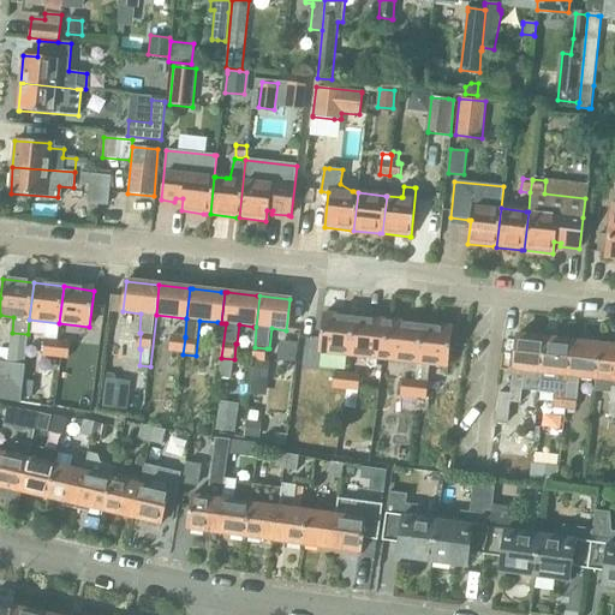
[(323,315),(323,316),(318,351),(351,354),(356,320),(356,318),(323,315)]
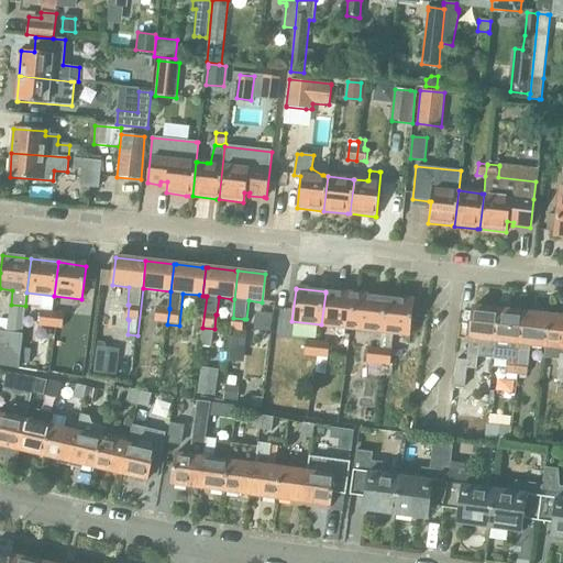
[(326,293),(321,324),(351,329),(355,295),(326,291),(326,293)]
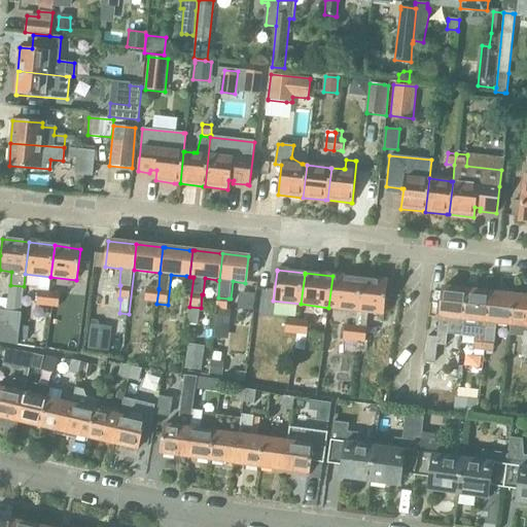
[(361,279),(332,276),(328,308),(357,311),(361,279)]
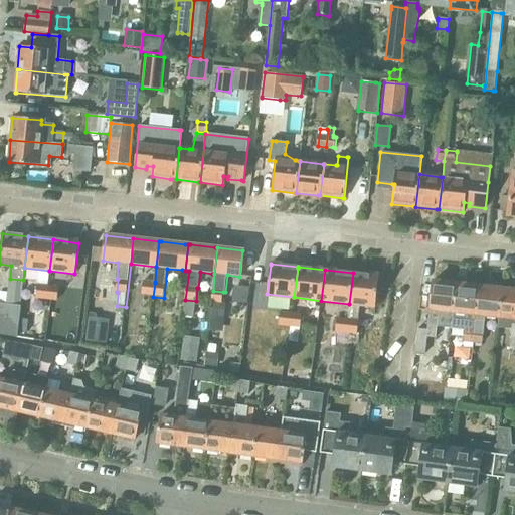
[(353,273),(349,304),(348,319),(346,334),(356,335),(358,320),(360,304),(375,306),(378,278),(379,276),(353,273)]
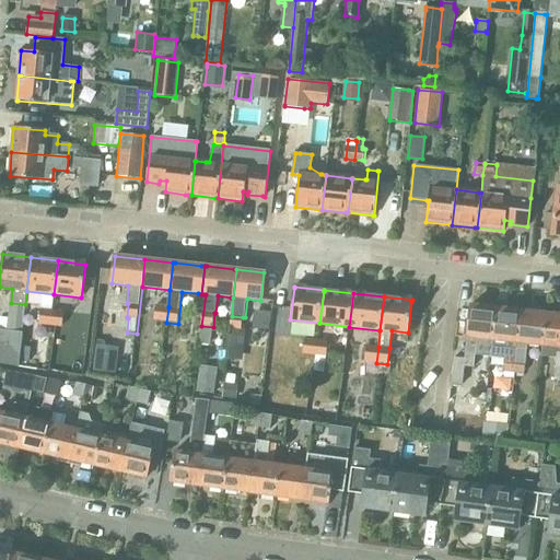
[(0,363),(3,364),(18,368),(19,361),(22,334),(25,304),(11,303),(8,338),(7,342),(0,341),(0,363)]
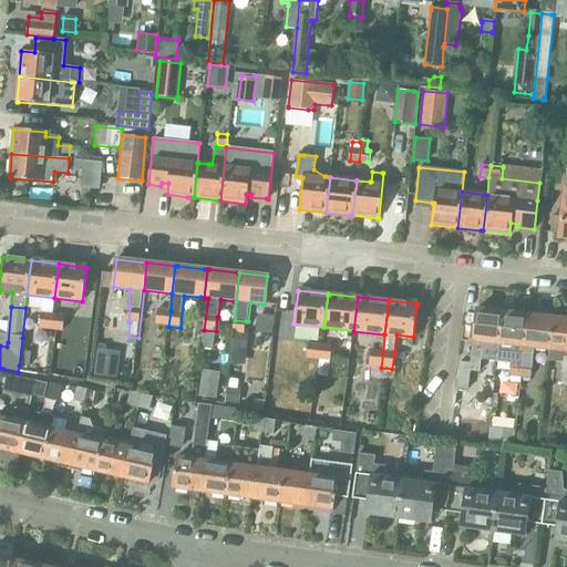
[(156,323),(156,325),(157,326),(168,327),(171,311),(160,309),(157,309),(156,323)]
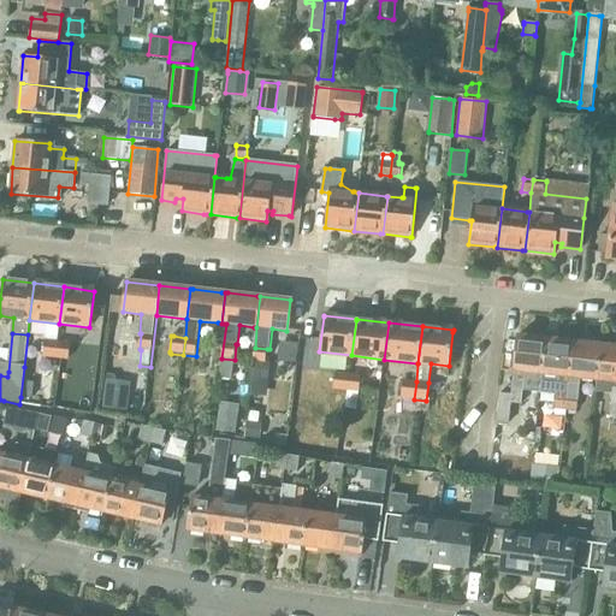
[(499,394),(496,421),(499,422),(508,422),(510,402),(520,403),(521,391),(521,390),(523,390),(539,391),(545,339),(543,339),(544,337),(531,336),(529,338),(517,336),(511,395),(499,394)]
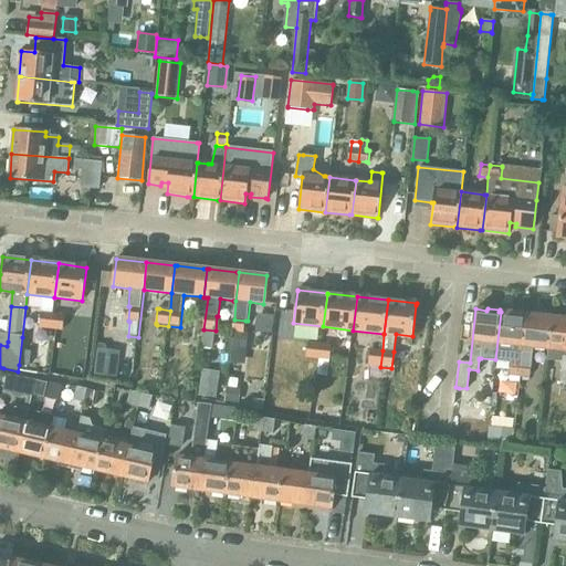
[(501,312),(495,359),(512,362),(511,374),(520,375),(521,366),(525,315),(514,314),(514,312),(503,311),(503,312),(501,312)]
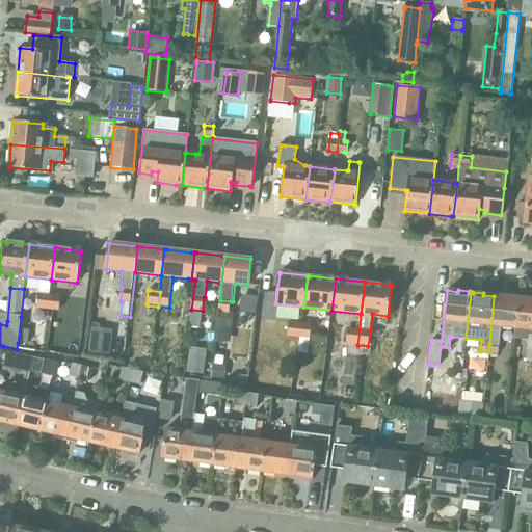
[(48,311),(50,295),(38,294),(36,310),(48,311)]
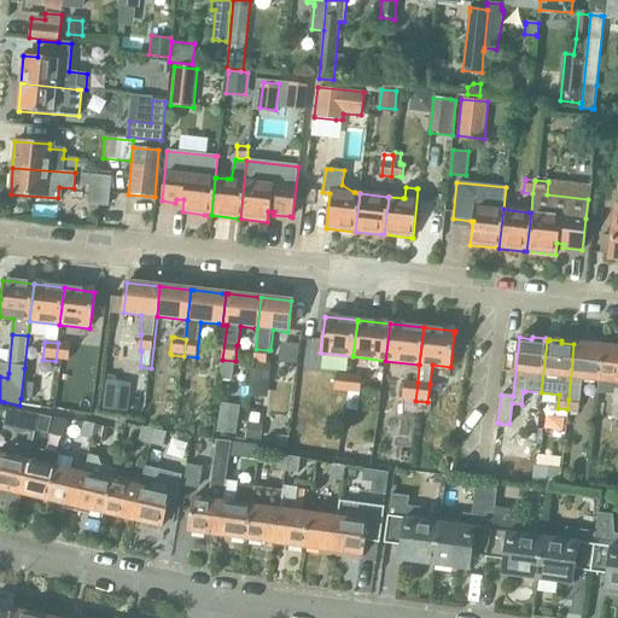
[(68,362),(70,344),(58,343),(56,361),(68,362)]
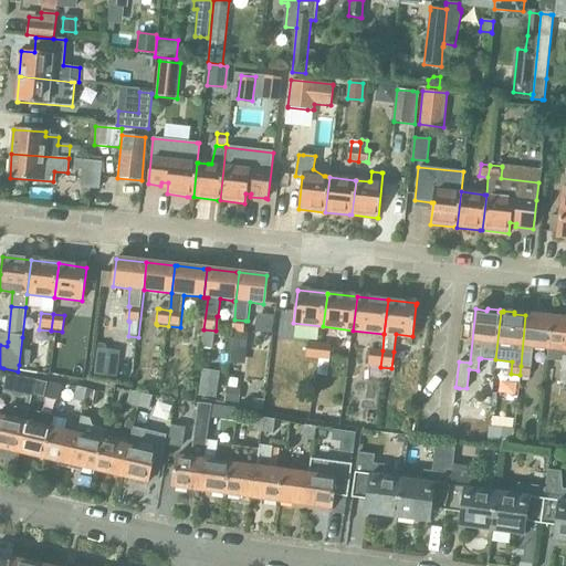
[(521,366),(520,375),(531,376),(533,347),(547,348),(548,349),(552,317),(551,317),(551,316),(536,314),(536,316),(525,315),(521,366)]
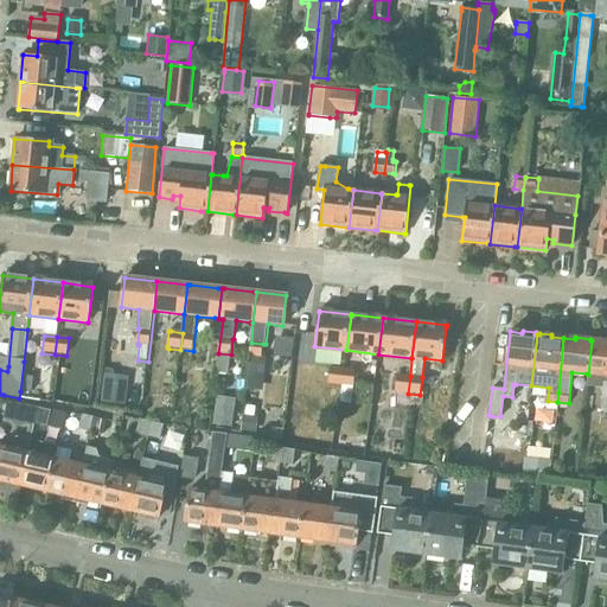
[(587,385),(587,387),(602,388),(604,388),(601,408),(601,413),(606,413),(606,342),(606,343),(606,340),(594,339),(594,342),(592,340),(588,375),(587,385)]
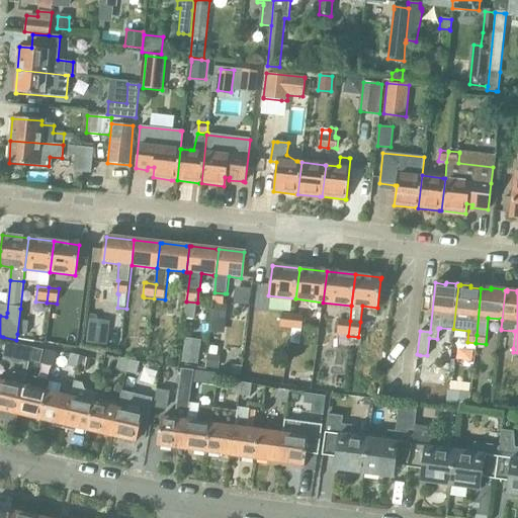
[(214,292),(213,305),(223,306),(224,306),(224,305),(225,293),(214,292)]
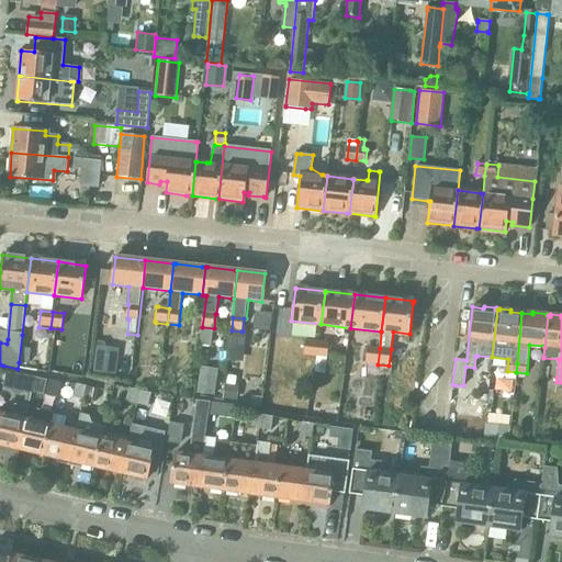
[(232,330),(228,356),(243,357),(246,332),(243,332),(242,332),(232,330)]
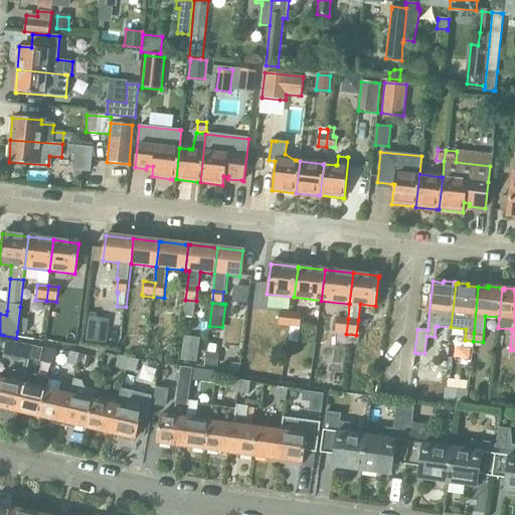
[(279,326),(289,327),(291,313),(280,311),(279,326)]
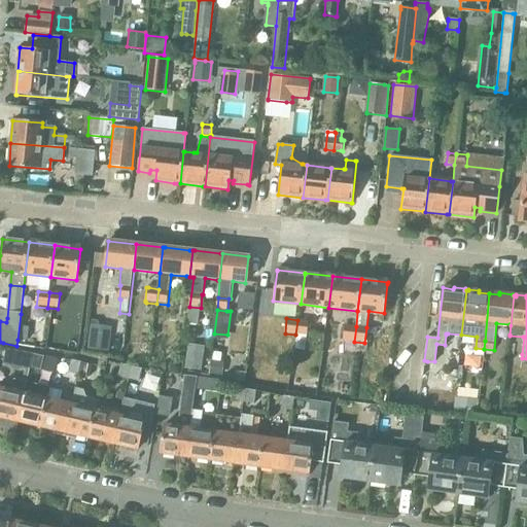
[(309,321),(297,320),(295,335),(307,336),(309,321)]
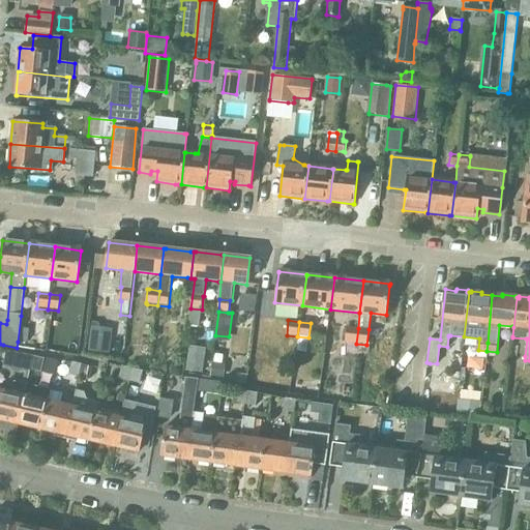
[(355,344),(356,344),(358,328),(356,328),(347,327),(345,342),(355,344)]
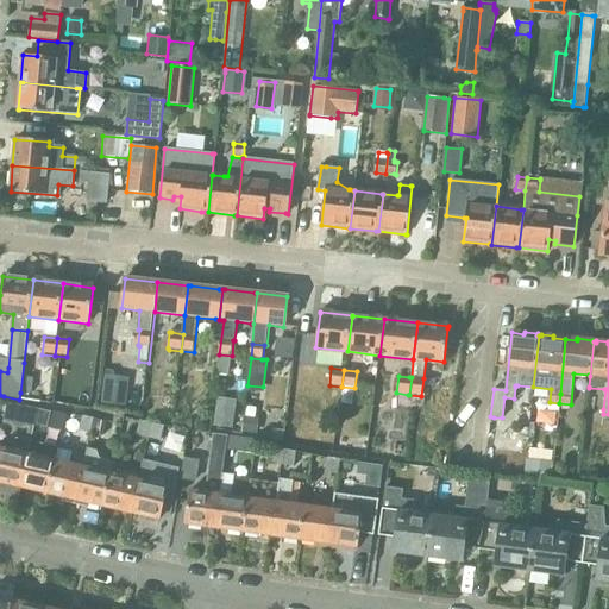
[(100,403),(125,407),(127,389),(104,385),(100,403)]
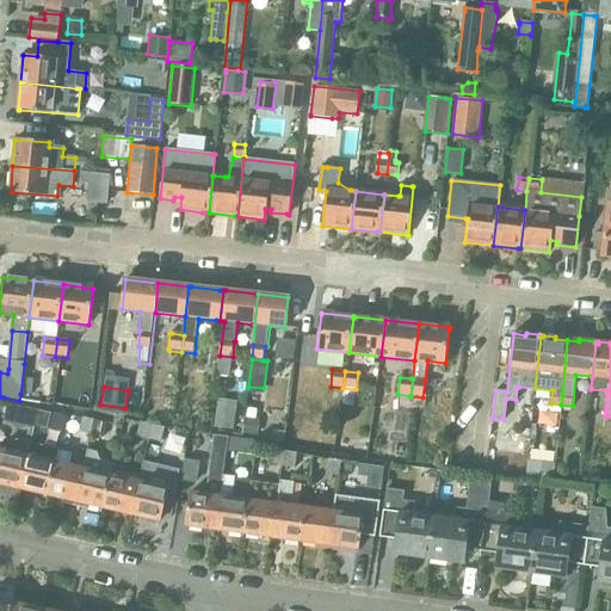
[(217,402),(214,427),(234,430),(238,405),(217,402)]
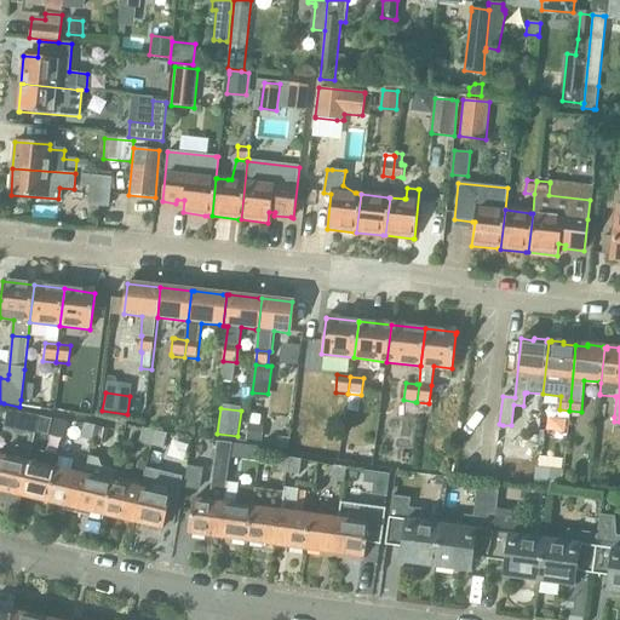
[(7,412),(4,428),(34,435),(34,434),(35,432),(35,431),(38,418),(39,417),(7,411),(7,412)]
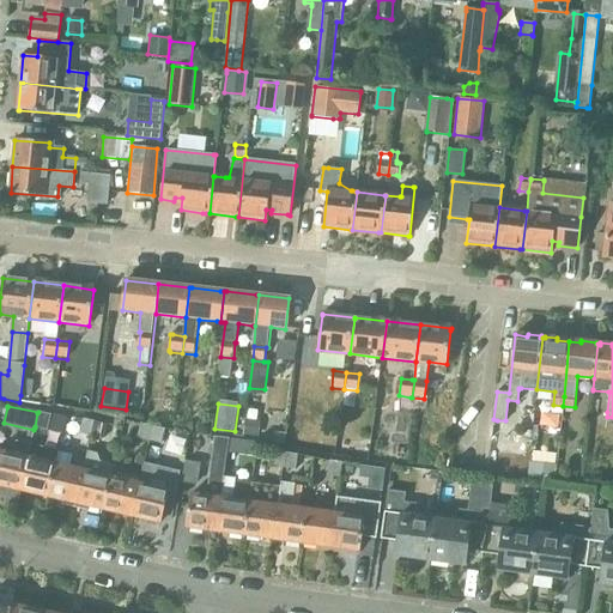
[(37,413),(35,426),(46,430),(47,430),(50,414),(38,412),(37,413)]
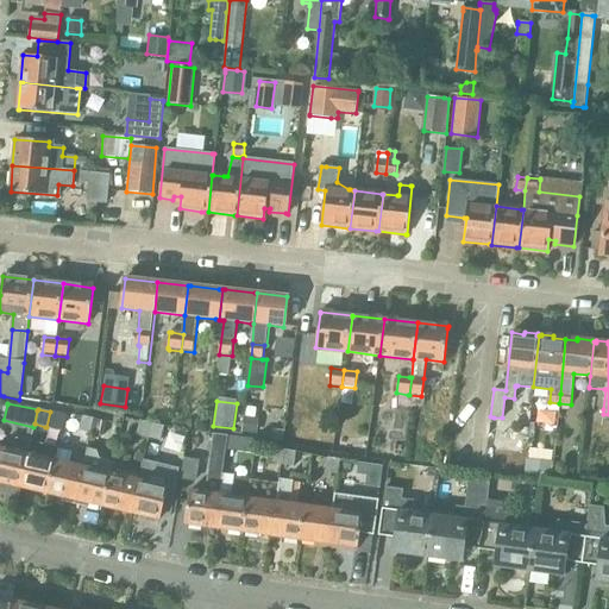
[(82,416),(79,431),(90,434),(94,421),(94,420),(82,416)]
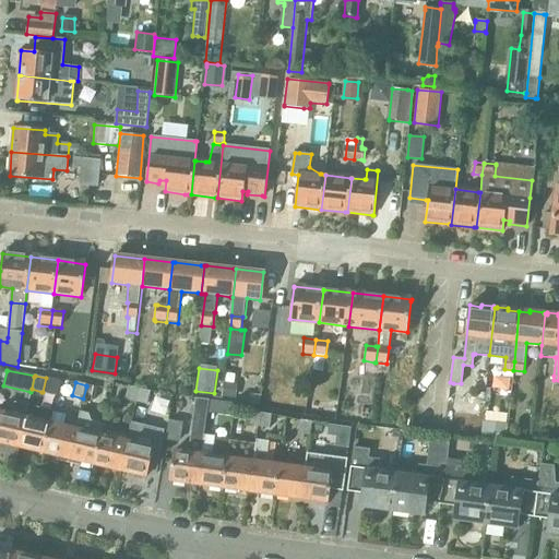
[(223,395),(234,396),(236,384),(225,383),(223,395)]
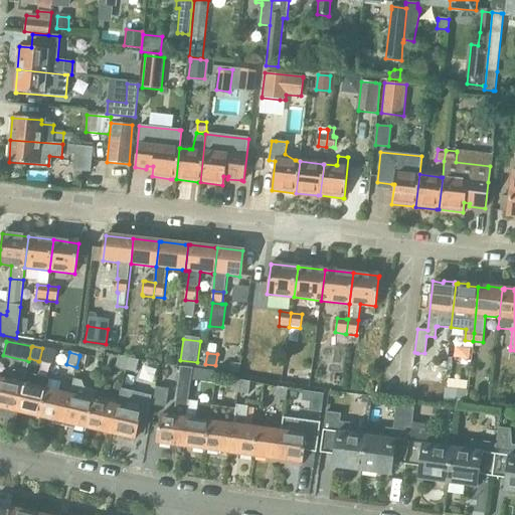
[(79,356),(76,367),(88,369),(90,358),(90,357),(79,355),(79,356)]
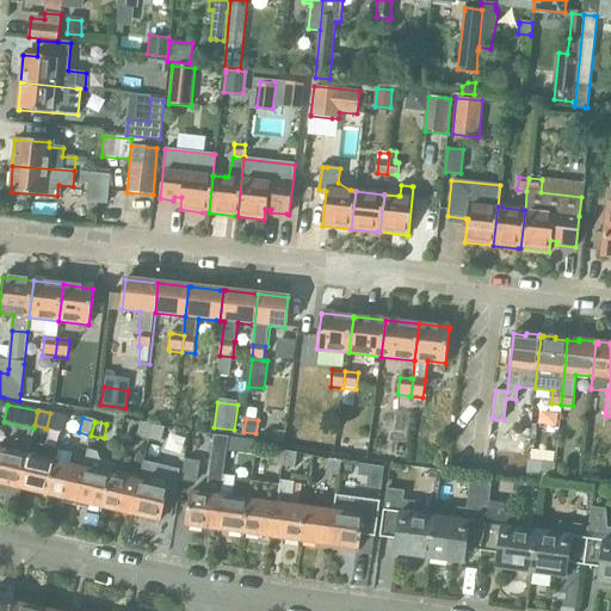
[(140,424),(137,437),(149,439),(153,427),(153,425),(141,421),(140,424)]
